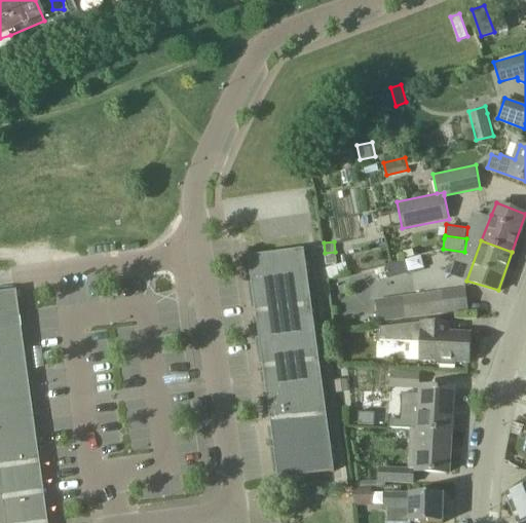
[(304,248),(248,255),(256,310),(311,303),(304,248)]
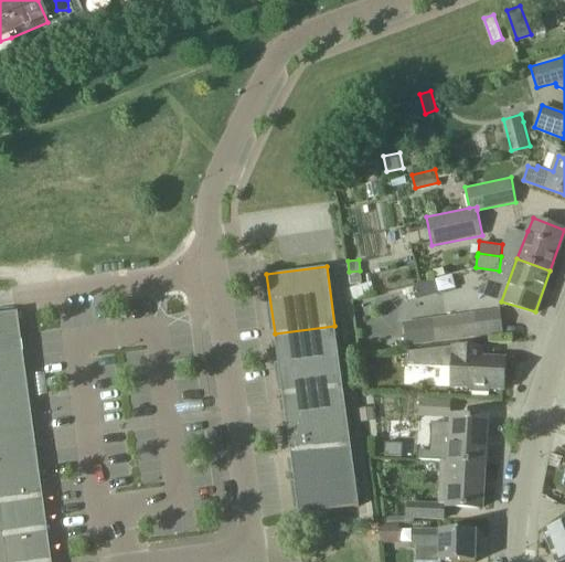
[(433,268),(435,276),(445,273),(443,266),(433,268)]
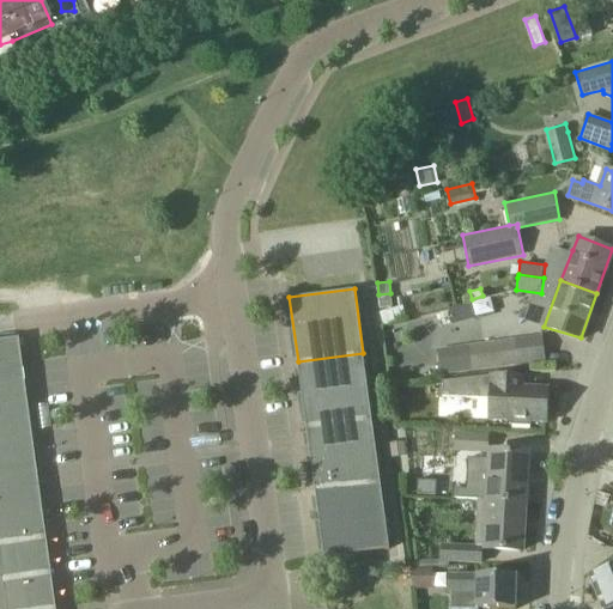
[(390,293),(378,294),(380,306),(392,305),(390,293)]
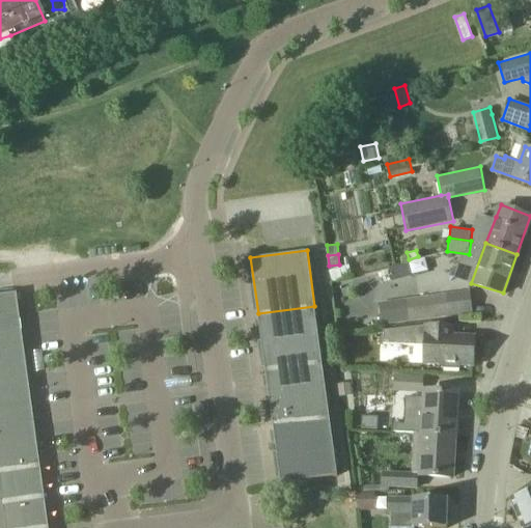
[(469,289),(406,298),(379,302),(382,324),(409,320),(471,311),(469,289)]
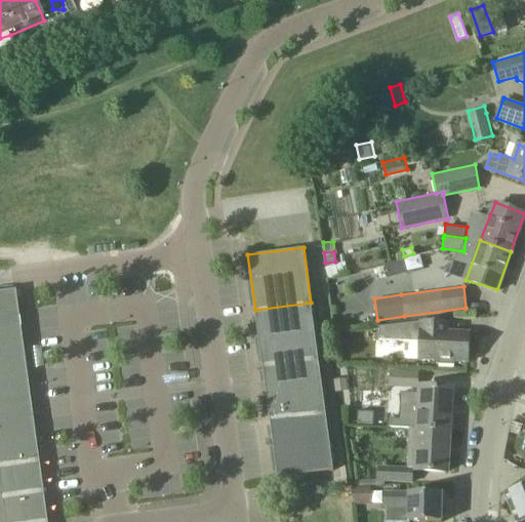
[(14,289),(0,290),(0,467),(38,463),(14,289)]
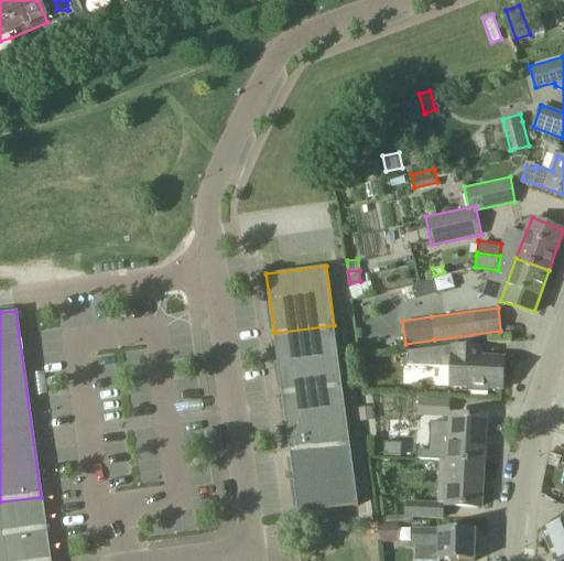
[(282,392),(342,385),(334,325),(274,333),(282,392)]
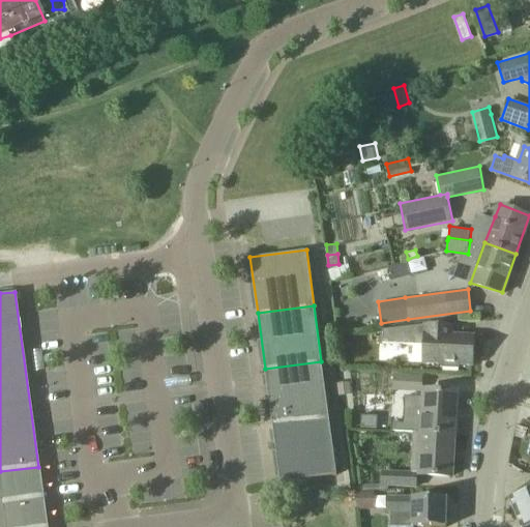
[(452,324),(440,324),(423,324),(384,328),(383,341),(422,342),(421,360),(421,362),(441,362),(441,364),(446,364),(459,366),(459,362),(473,363),(474,334),(459,333),(459,337),(452,337),(452,324)]
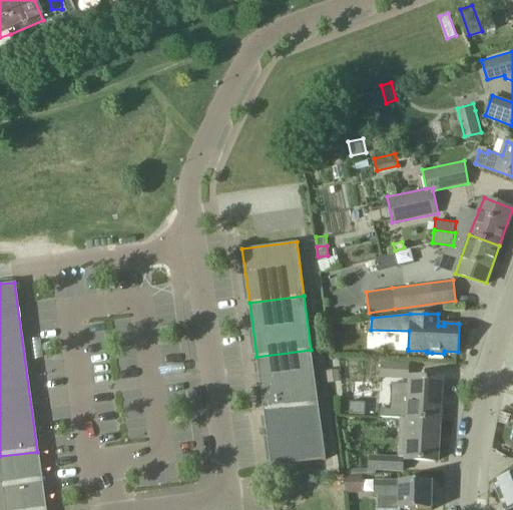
[(264,411),(319,404),(311,350),(257,357),(264,411)]
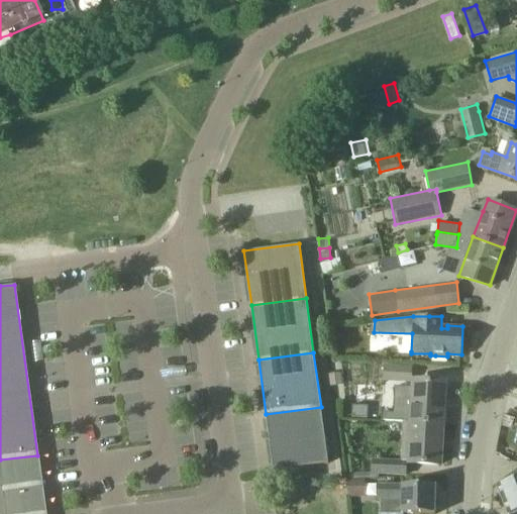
[(388,379),(410,380),(411,380),(411,377),(411,367),(384,366),(384,379),(388,379)]
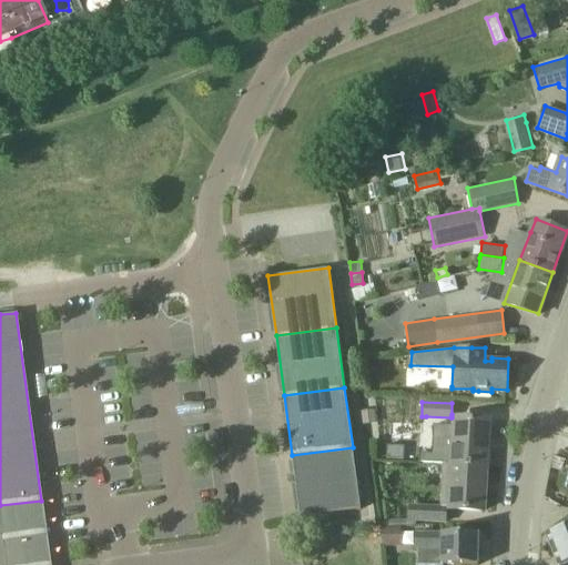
[(486,463),(488,419),(452,417),(450,417),(450,424),(433,424),(432,452),(419,451),(418,461),(443,462),(486,463)]
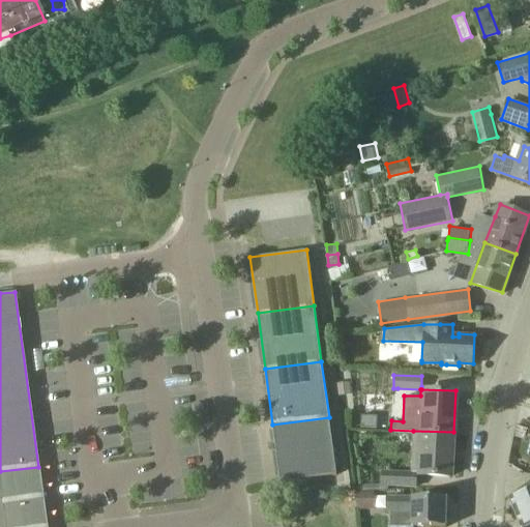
[(281,480),(336,473),(329,417),(272,425),(281,480)]
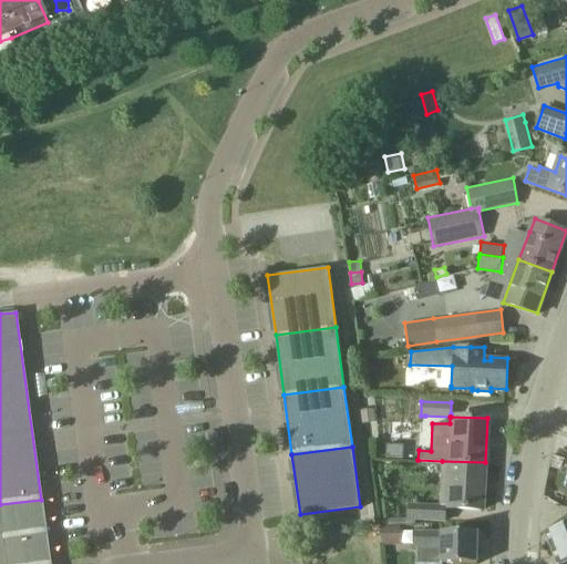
[(442,461),(439,504),(408,502),(406,518),(387,518),(387,522),(406,523),(406,521),(414,522),(414,519),(443,520),(444,505),(483,508),(485,462),(442,461)]
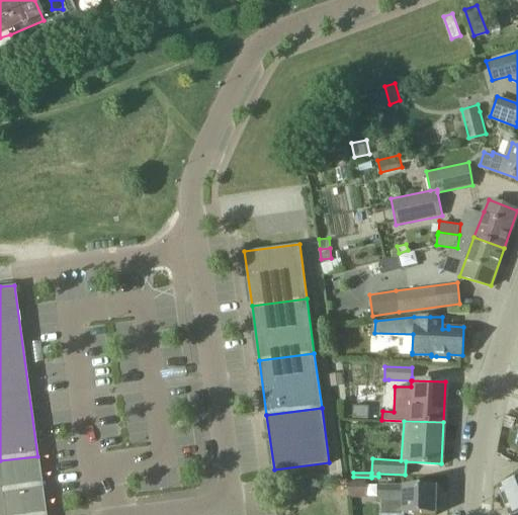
[(0,491),(41,486),(37,456),(0,460),(0,491)]
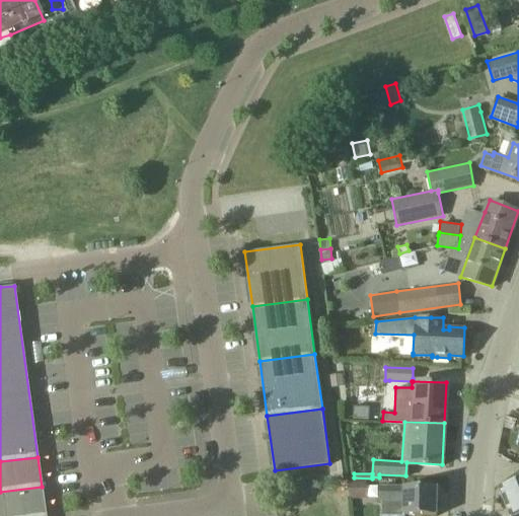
[(517,515),(518,478),(500,487),(511,515),(517,515)]
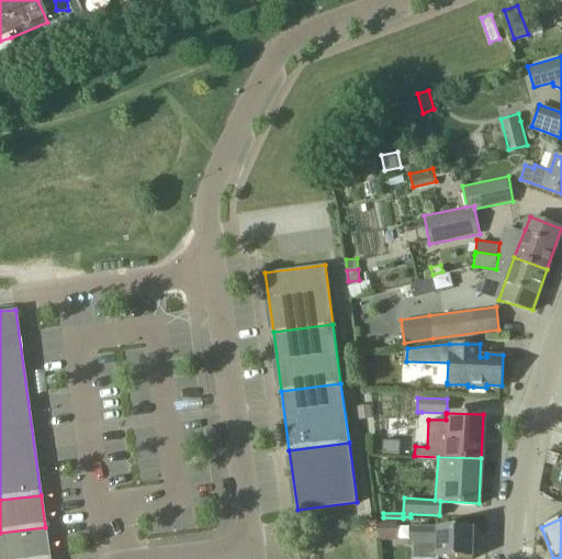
[(396,521),(379,522),(379,538),(397,538),(396,521)]
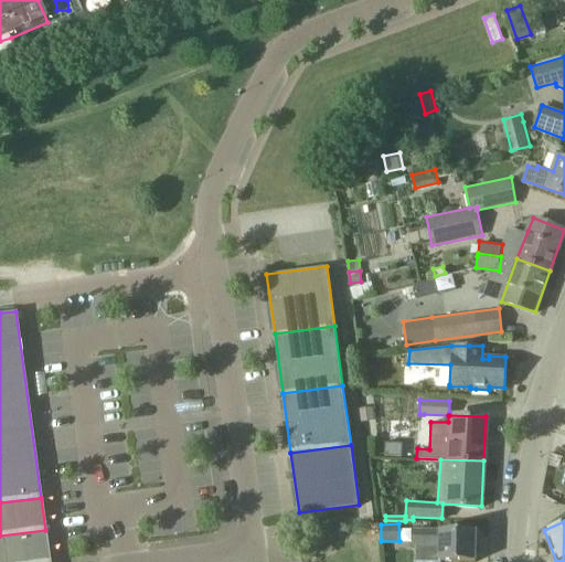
[(477,530),(426,529),(413,529),(412,544),(416,544),(417,559),(476,560),(476,557),(479,555),(480,545),(476,543),(477,530)]
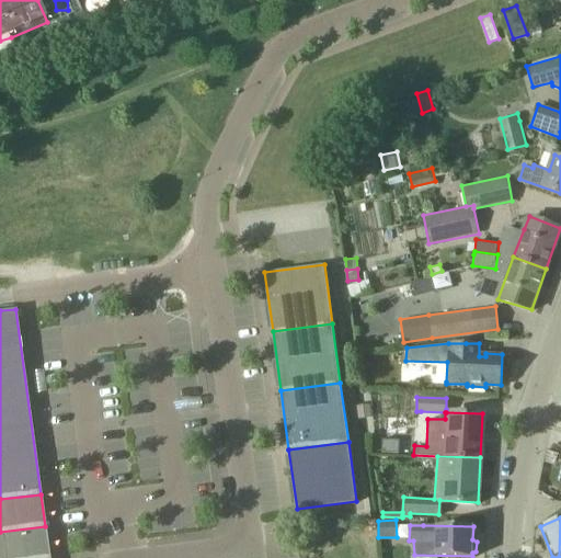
[(0,557),(48,557),(45,526),(0,532),(0,557)]
